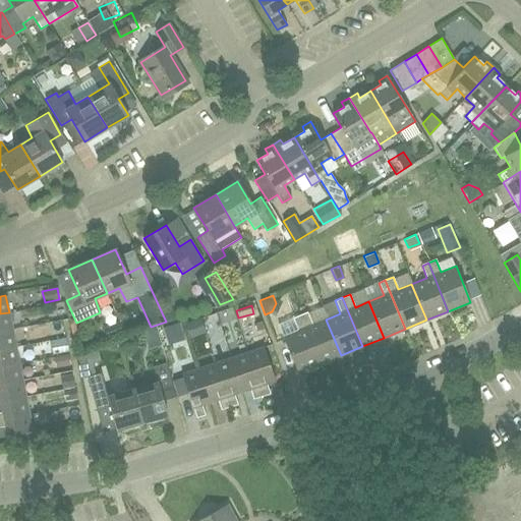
[(0,332),(12,330),(9,312),(0,313),(0,332)]
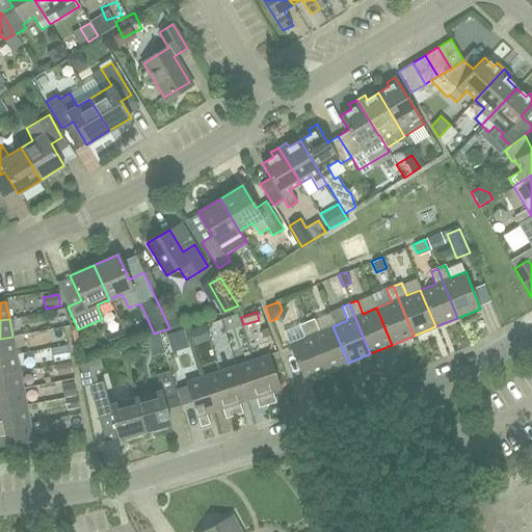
[(221,319),(189,329),(193,344),(225,334),(221,319)]
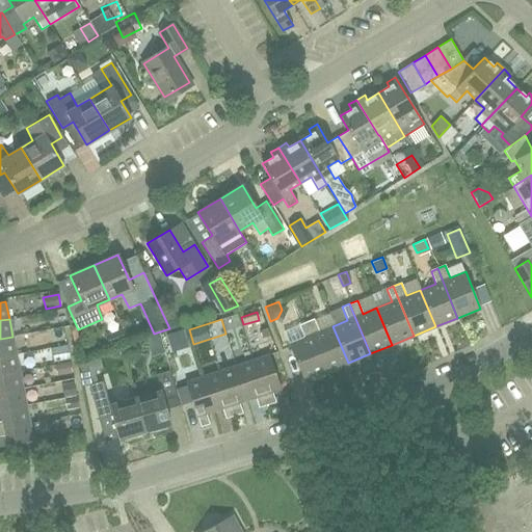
[(314,319),(306,322),(326,372),(348,363),(333,326),(319,331),(314,319)]
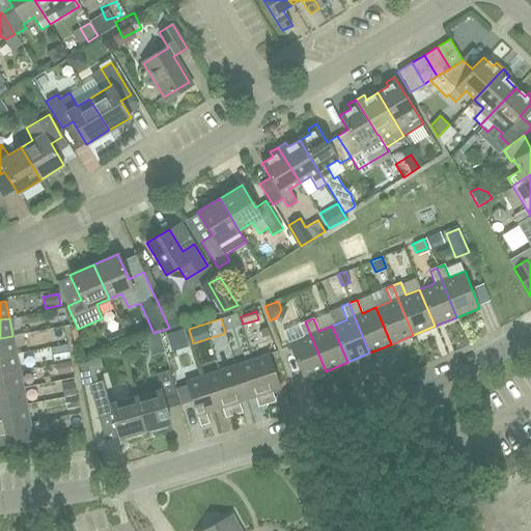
[(299,325),(304,337),(288,343),(304,381),(326,371),(305,322),(299,325)]
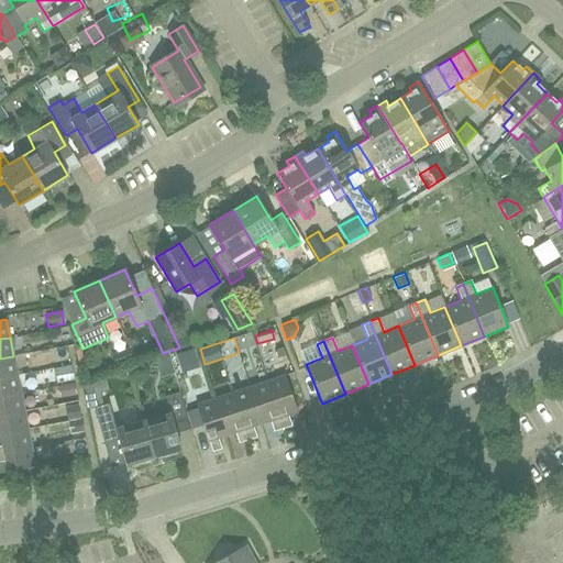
[(275,350),(277,357),(286,355),(284,346),(275,350)]
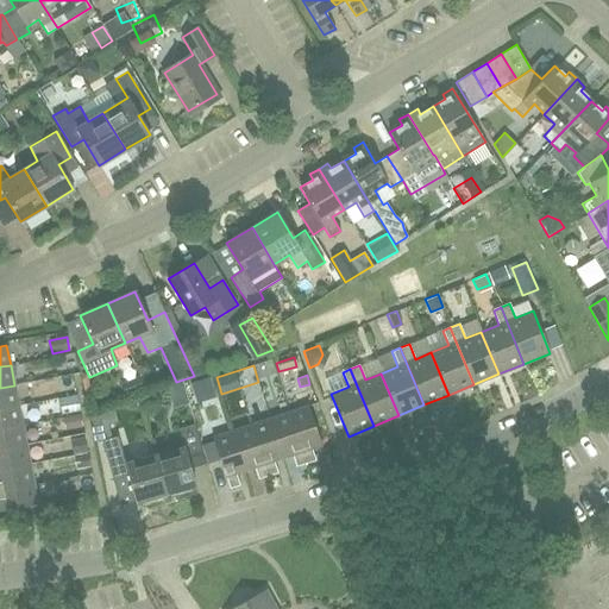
[(189,383),(196,402),(217,395),(209,376),(189,383)]
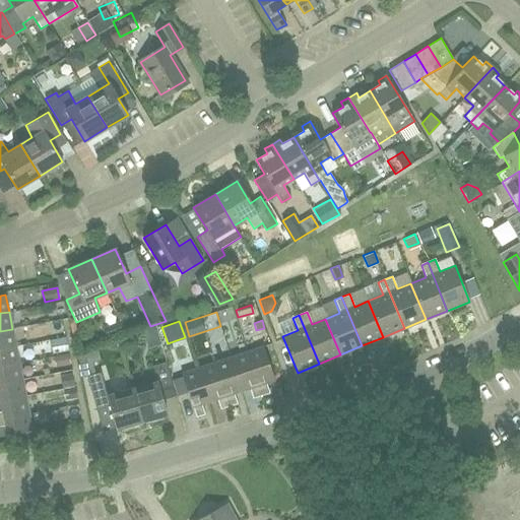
[(121,333),(117,323),(103,328),(107,339),(121,333)]
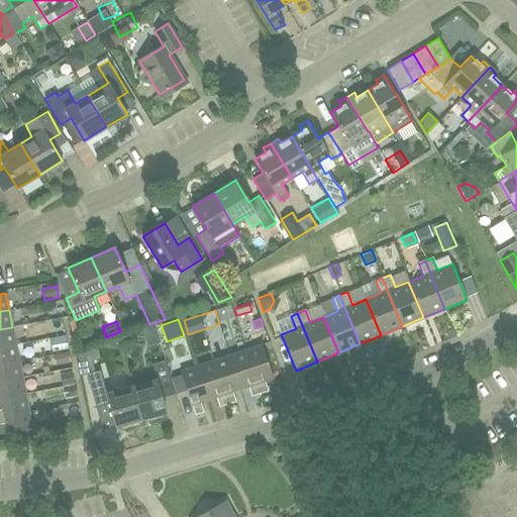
[(140,328),(146,346),(160,343),(153,324),(140,328)]
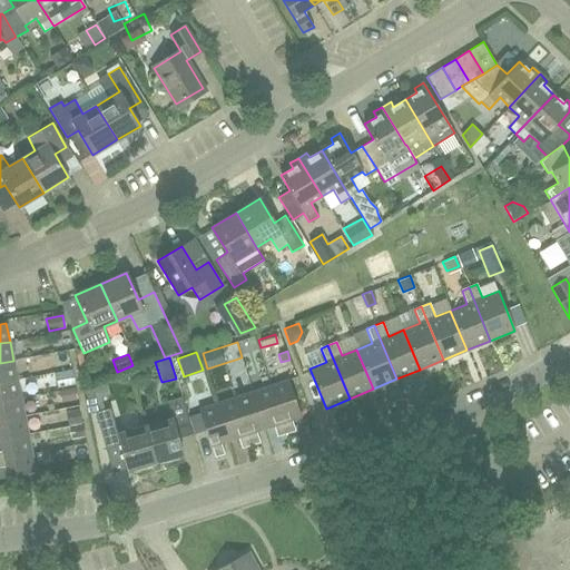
[(13,361),(0,363),(0,382),(17,379),(13,361)]
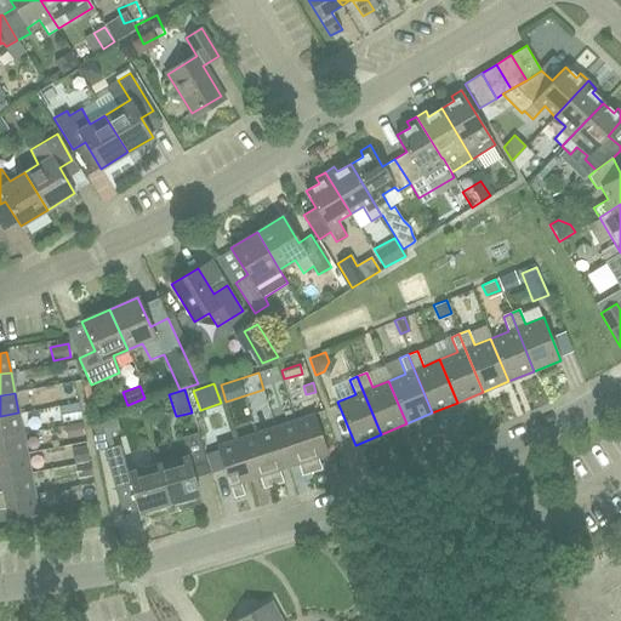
[(63,422),(81,419),(78,404),(60,408),(63,422)]
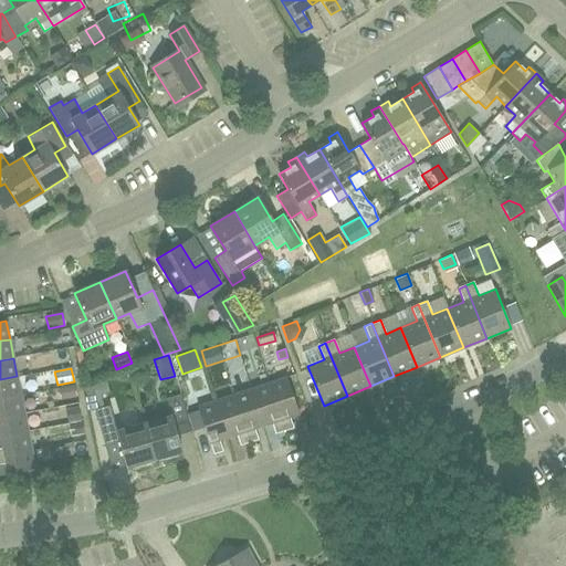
[(0,398),(20,395),(17,376),(0,379),(0,398)]
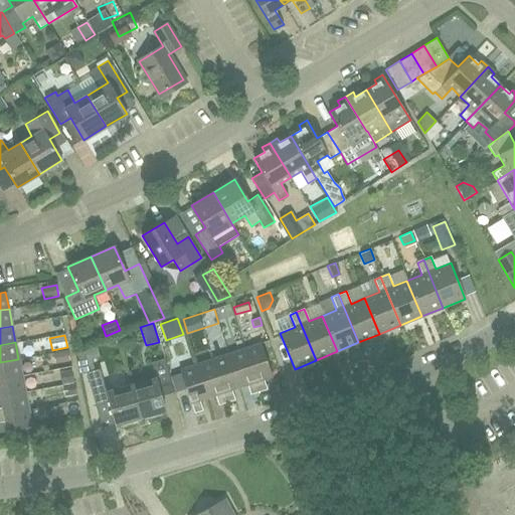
[(243,349),(258,392),(267,389),(264,379),(272,376),(261,343),(243,349)]
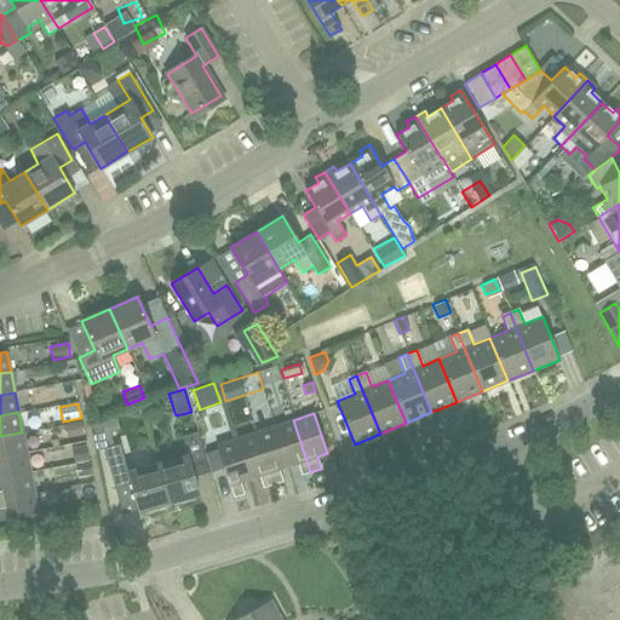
[(103,436),(98,420),(90,423),(93,438),(103,436)]
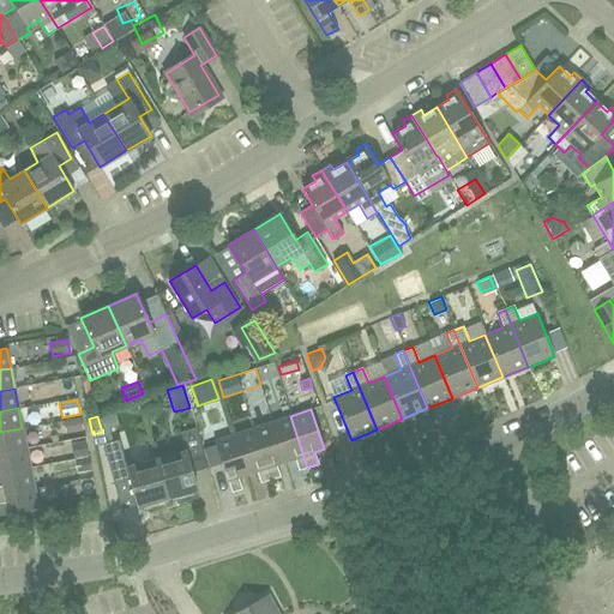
[(307,468),(290,416),(271,422),(284,462),(295,458),(299,470),(307,468)]
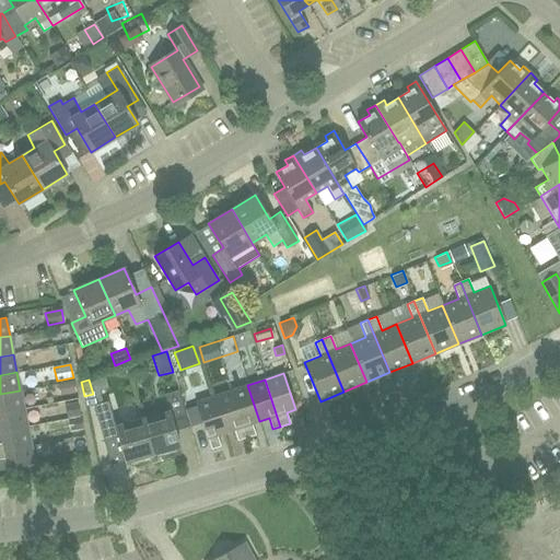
[(60,395),(76,392),(73,382),(58,385),(60,395)]
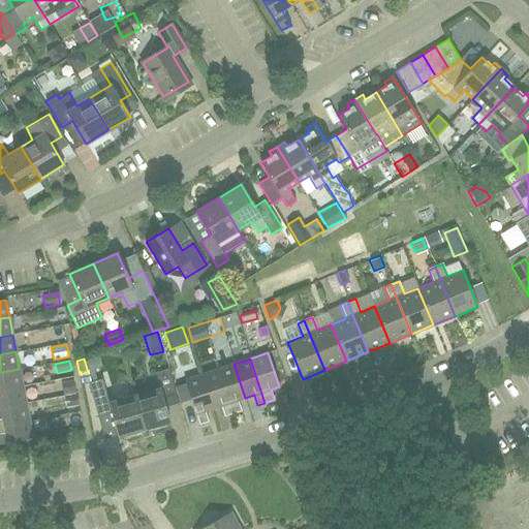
[(245,398),(234,364),(217,369),(231,413),(241,410),(238,400),(245,398)]
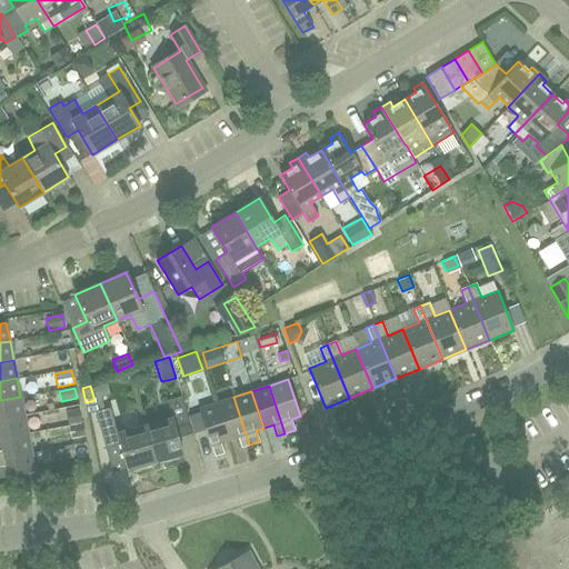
[(145,425),(155,462),(182,455),(175,428),(190,423),(188,413),(182,396),(167,400),(171,417),(145,425)]
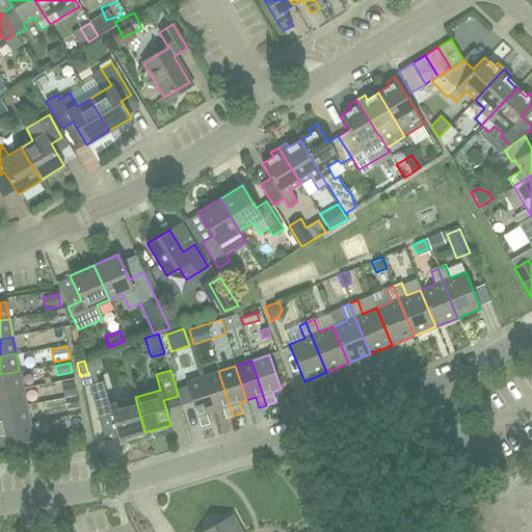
[(19,371),(0,374),(0,392),(23,388),(19,371)]
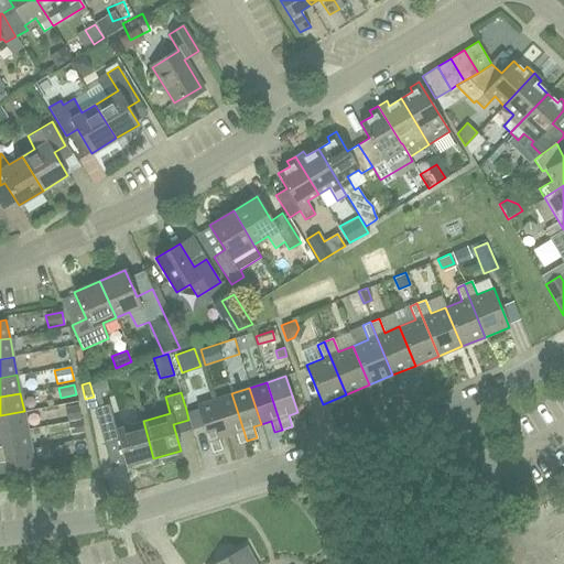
[(231,393),(215,399),(226,435),(236,433),(239,443),(247,441),(231,393)]
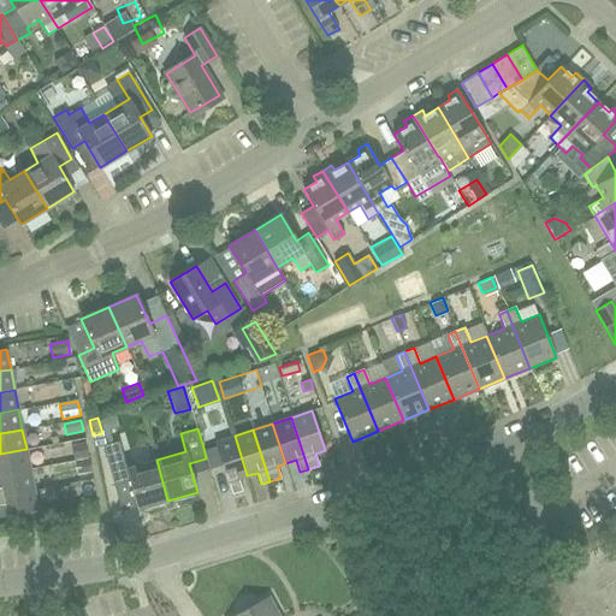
[(214,442),(215,444),(203,448),(206,458),(209,469),(221,465),(227,483),(229,483),(232,493),(242,490),(238,479),(247,475),(235,436),(214,442)]
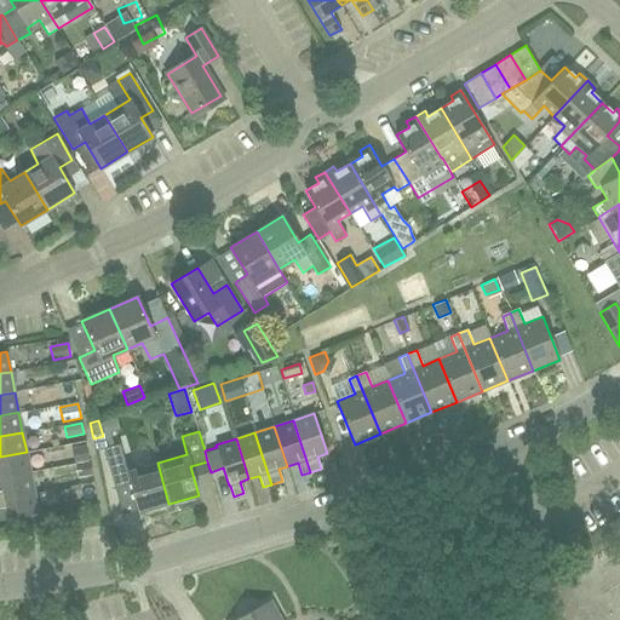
[(168,504),(158,463),(127,471),(120,445),(103,449),(113,482),(128,477),(138,512),(168,504)]
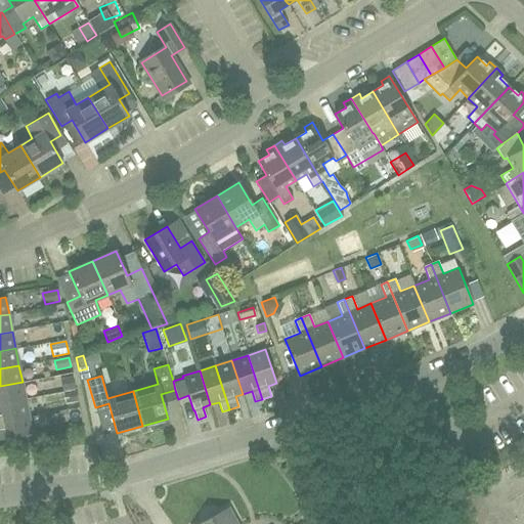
[(64,390),(75,388),(73,378),(62,380),(64,390)]
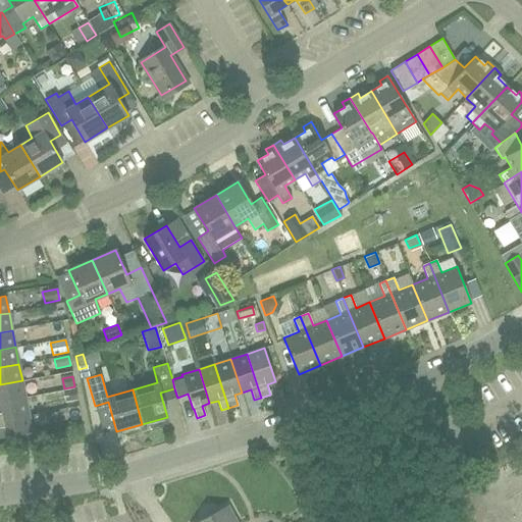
[(0,402),(25,398),(22,380),(0,384),(0,402)]
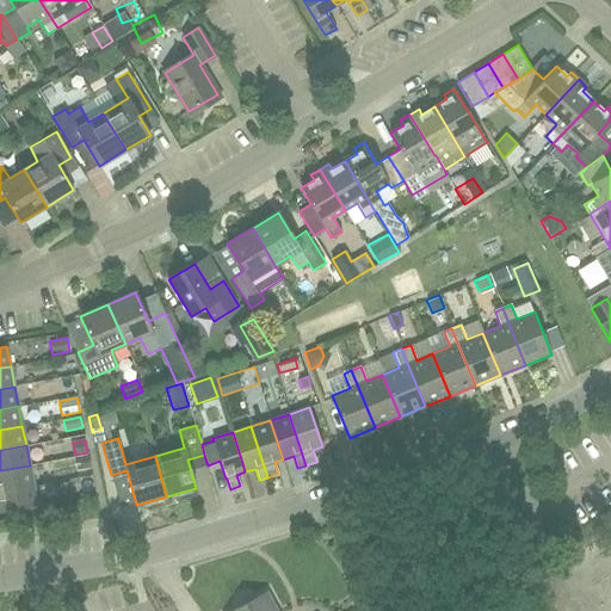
[(91,467),(88,457),(74,460),(76,470),(91,467)]
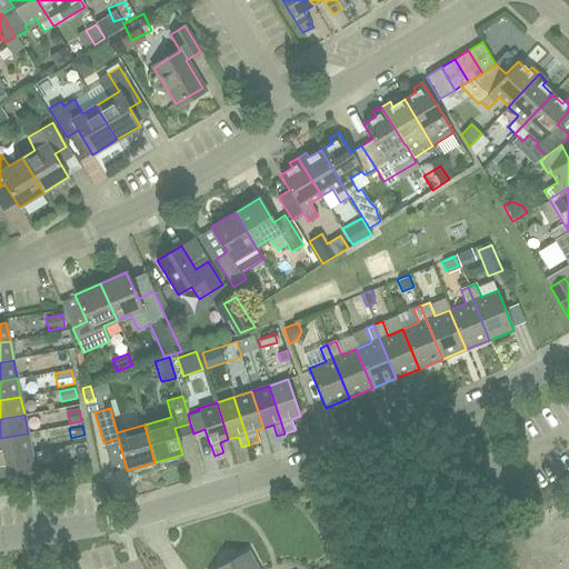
[(28,433),(0,438),(0,457),(31,451),(28,433)]
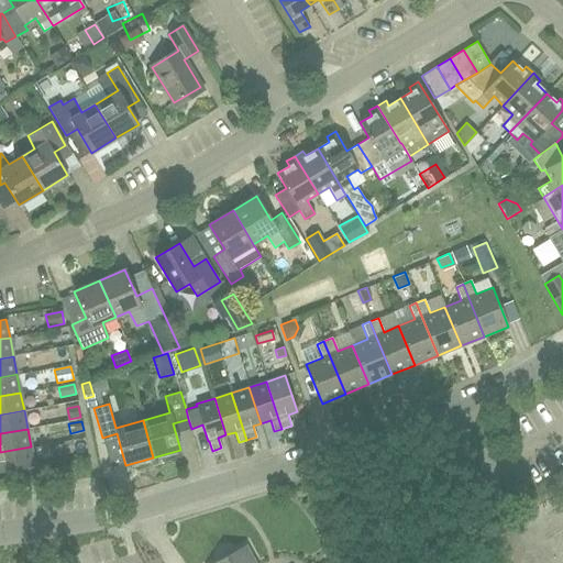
[(31,446),(0,452),(0,472),(35,466),(31,446)]
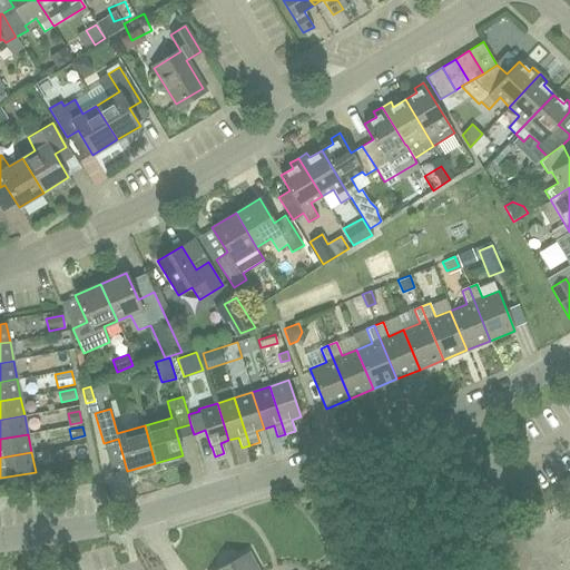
[(258,569),(248,552),(215,569),(258,569)]
